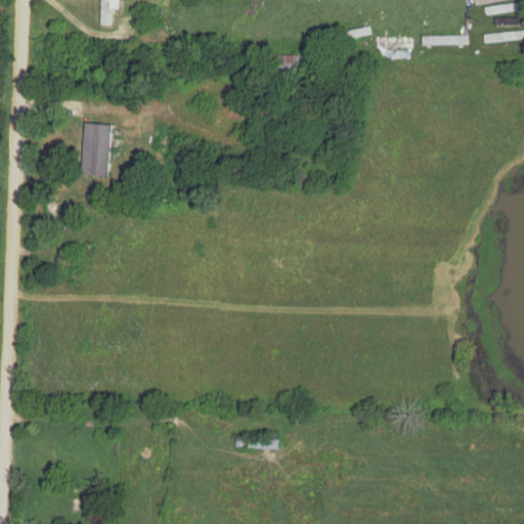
[(115,0),(114,0),(102,0),(103,10),(103,27),(115,27),(114,16),(119,15),(119,0),(115,0)]
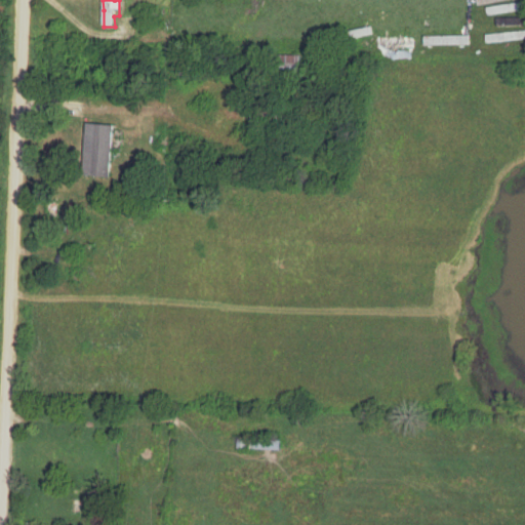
[(276,78),(300,78),(300,62),(276,62),(276,78)]
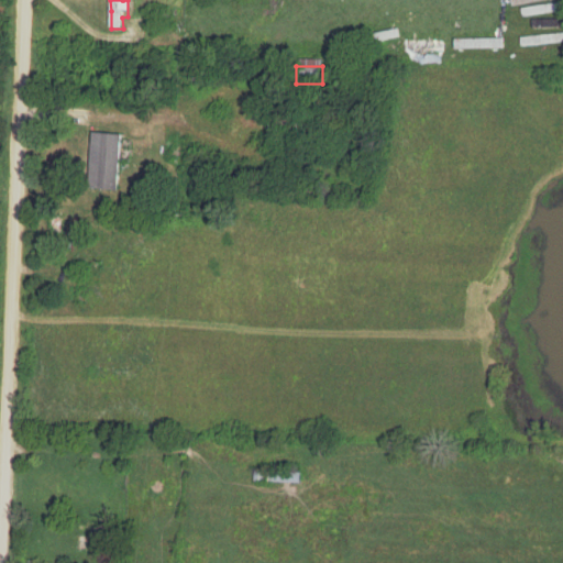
[(120,191),(123,135),(94,133),(90,189),(120,191)]
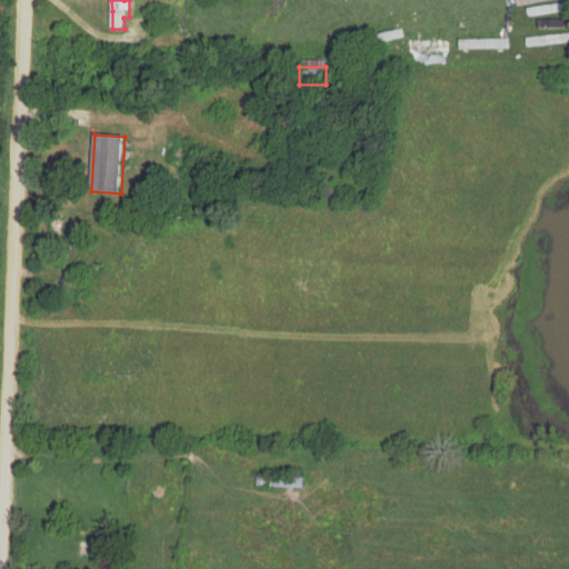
[(306,478),(259,478),(259,489),(306,490),(306,478)]
